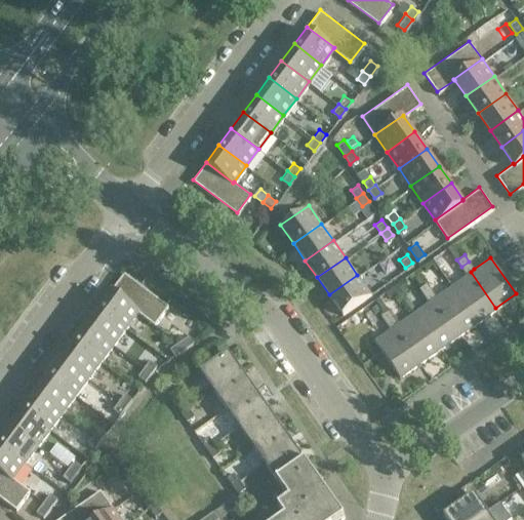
[(474,269),(469,262),(461,267),(467,274),(451,285),(477,321),(495,308),(471,272),(474,269)]
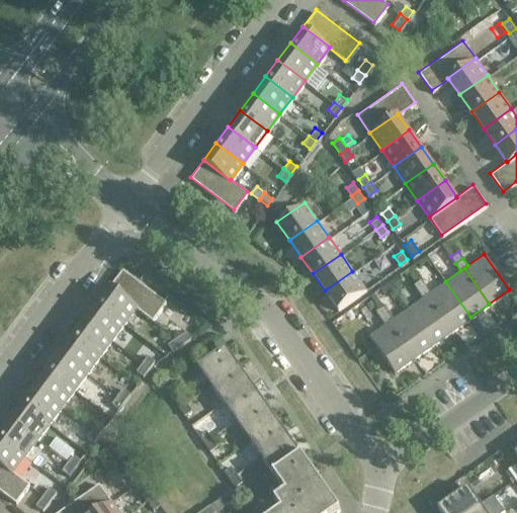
[(121,267),(108,285),(136,306),(136,307),(152,319),(166,301),(121,267)]
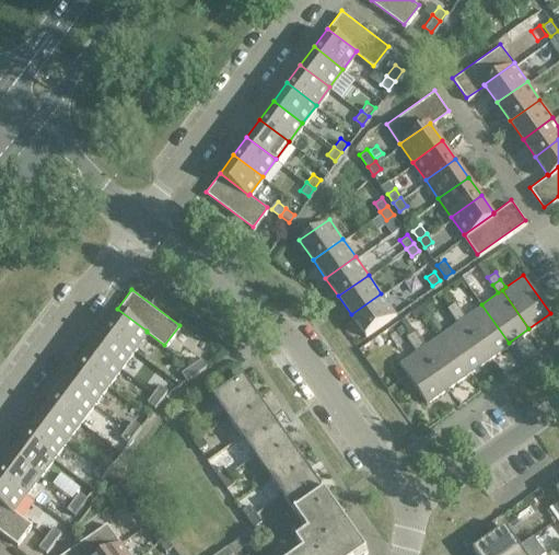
[(395,312),(381,293),(351,314),(364,334),(395,312)]
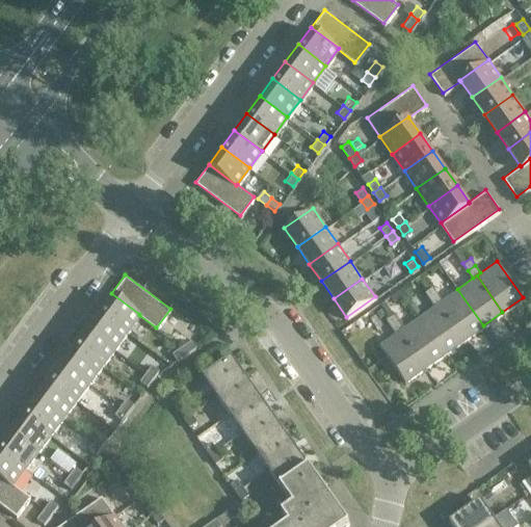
[(424,290),(429,297),(436,292),(431,285),(424,290)]
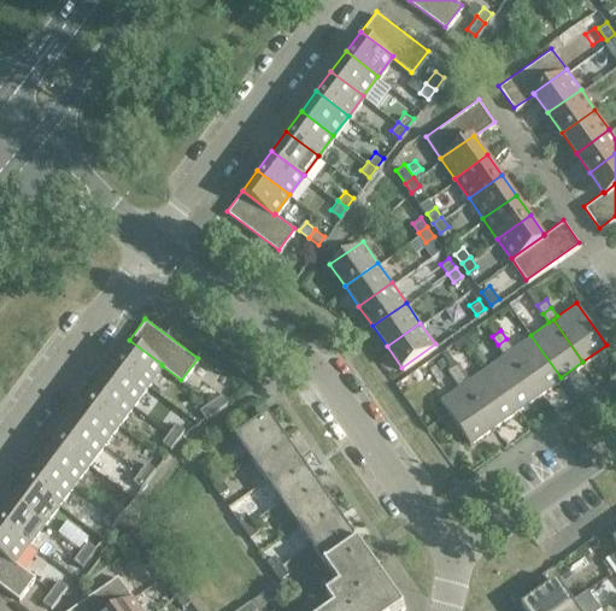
[(561,377),(531,335),(512,347),(509,351),(538,393),(561,377)]
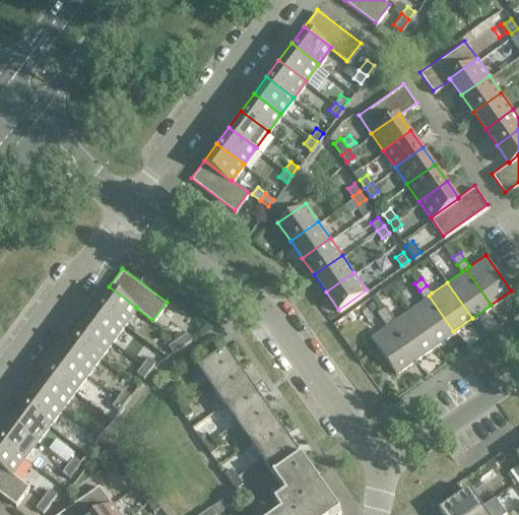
[(432,293),(427,285),(419,291),(425,298),(409,309),(435,344),(453,331),(429,296),(432,293)]
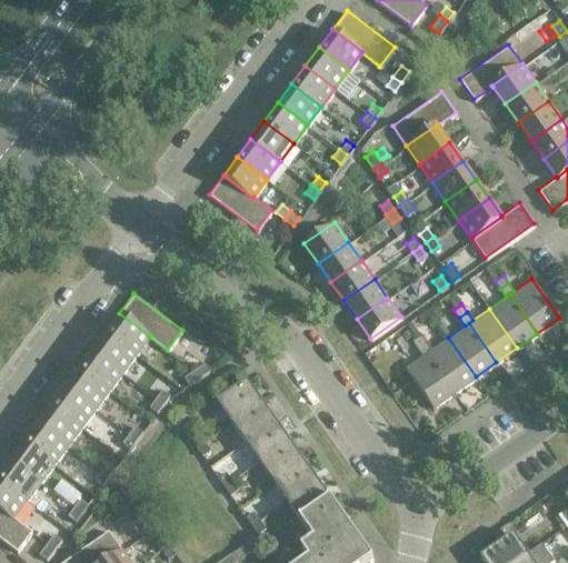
[(149,335),(119,313),(106,331),(136,353),(149,337),(149,335)]
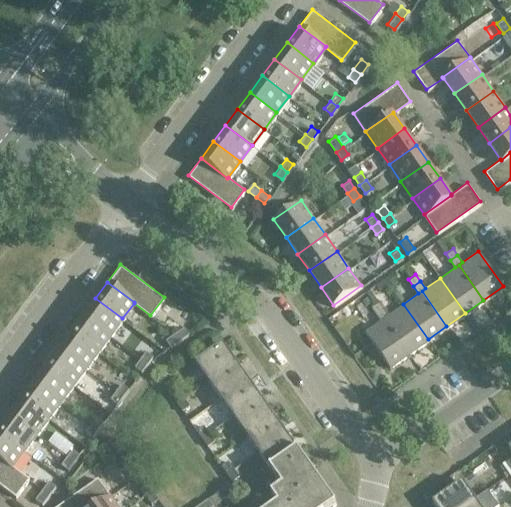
[(362,298),(365,303),(370,300),(367,295),(362,298)]
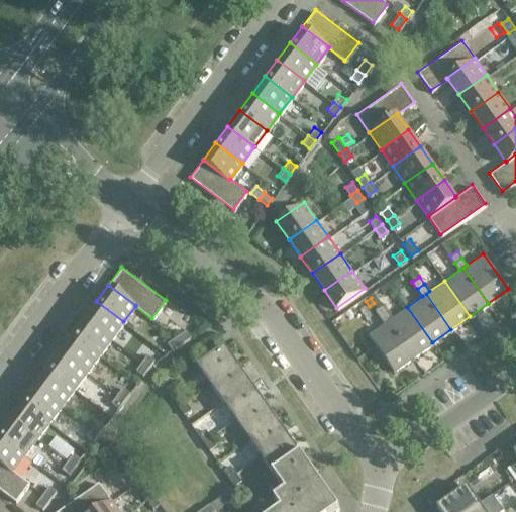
[(123,321),(96,301),(84,317),(111,338),(123,321)]
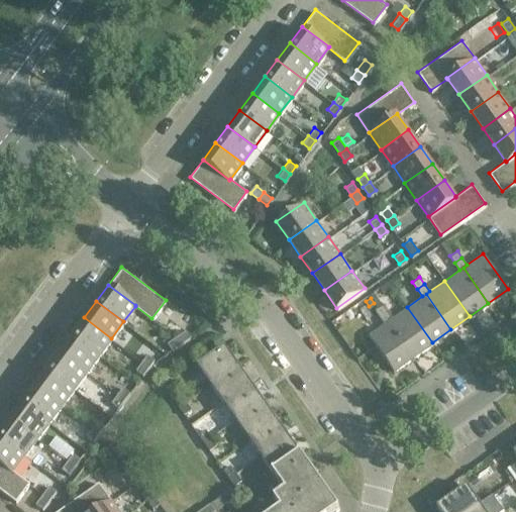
[(375,309),(380,316),(387,310),(382,303),(375,309)]
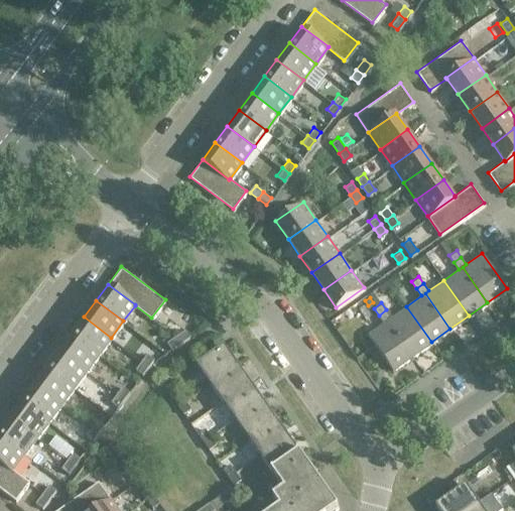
[(431,342),(406,306),(391,316),(387,320),(412,355),(431,342)]
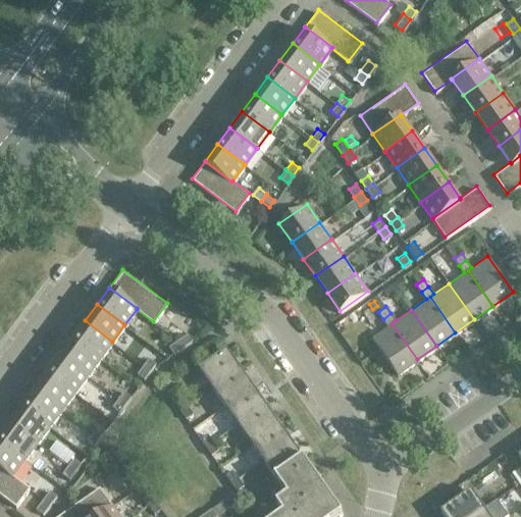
[(396,320),(391,313),(383,319),(388,326),(372,338),(397,373),(417,359),(392,323),(396,320)]
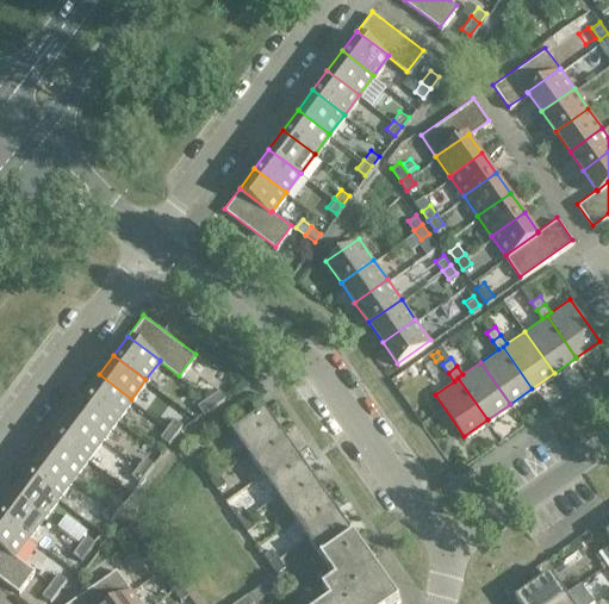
[(131,399),(99,374),(85,394),(116,418),(131,399)]
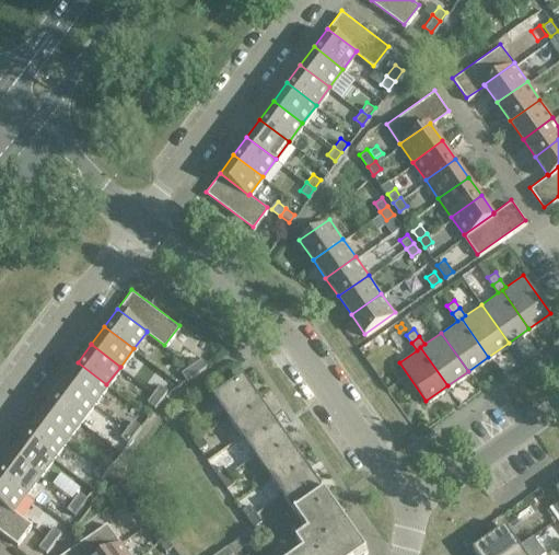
[(201,356),(189,363),(195,372),(207,363),(201,356)]
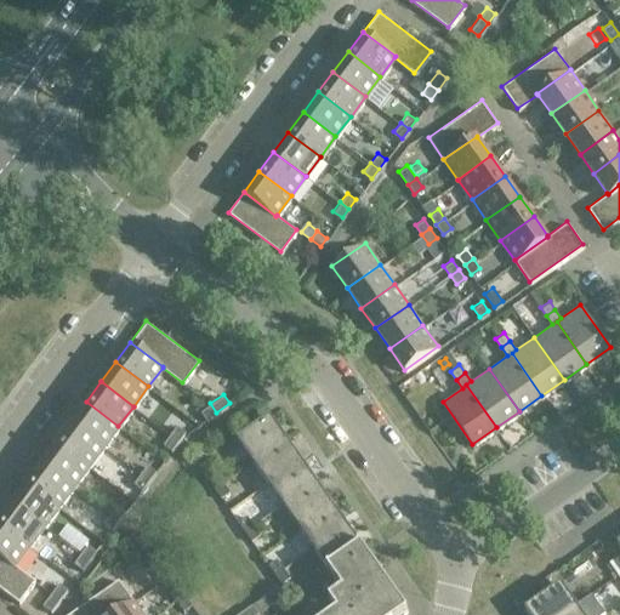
[(118,426),(86,402),(70,421),(103,445),(118,426)]
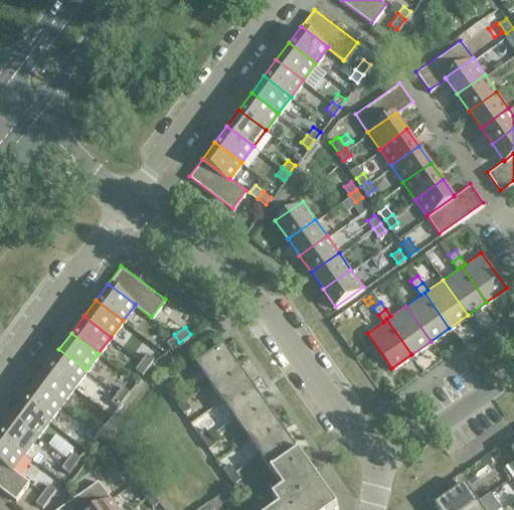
[(179,342),(174,334),(166,340),(171,347),(179,342)]
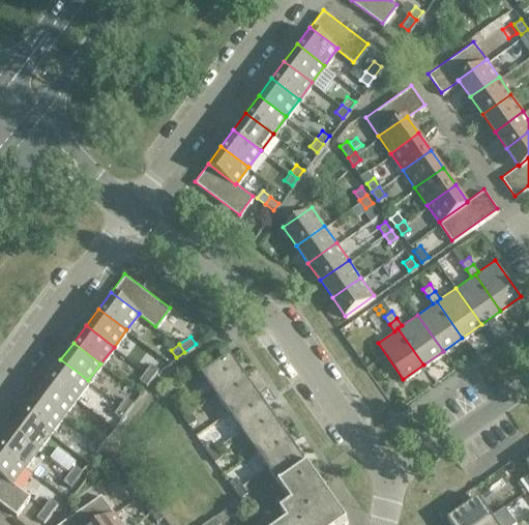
[(201,373),(214,392),(243,372),(230,353),(201,373)]
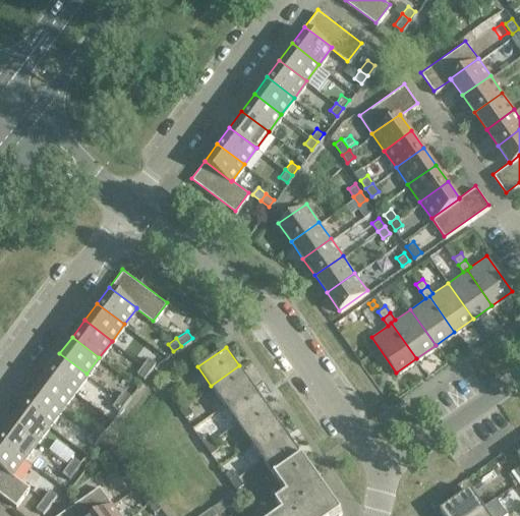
[(87,374),(59,353),(47,370),(74,391),(87,374)]
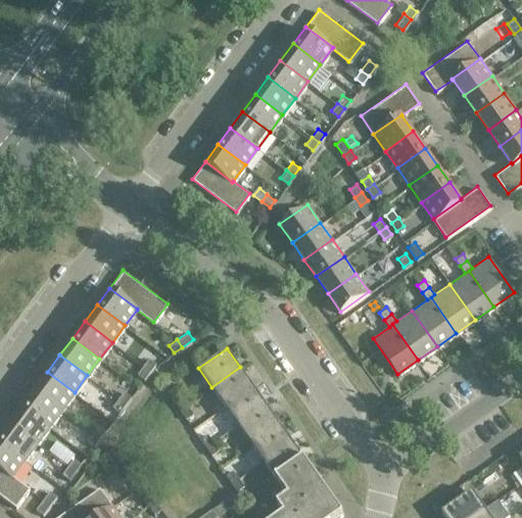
[(148,357),(142,365),(149,370),(155,363),(148,357)]
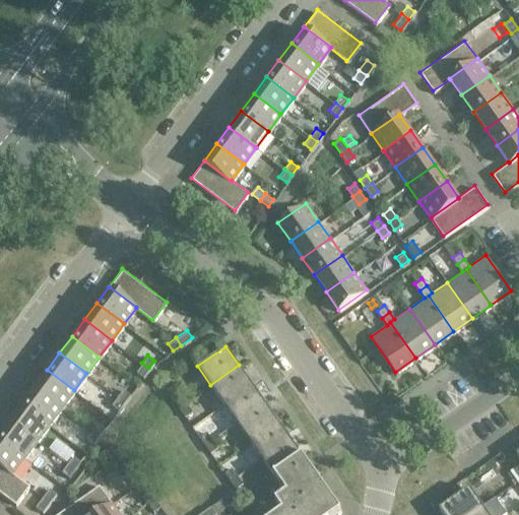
[(148,368),(141,363),(136,371),(143,376),(148,368)]
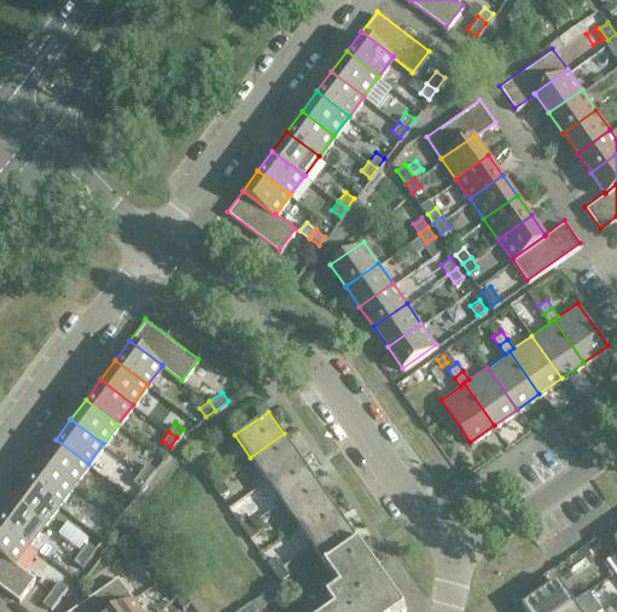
[(298,455),(284,433),(250,458),(266,478),(298,455)]
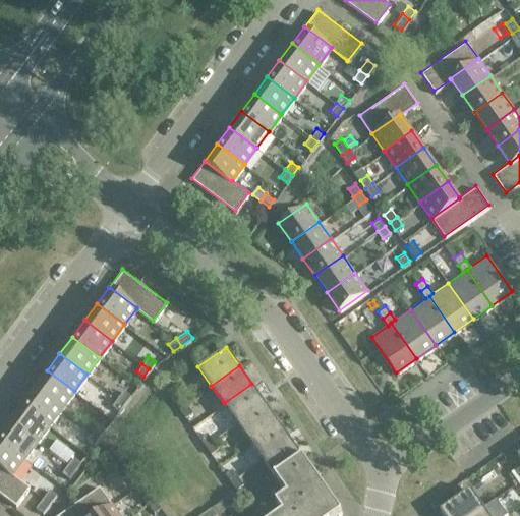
[(74,391),(47,370),(34,387),(61,407),(74,391)]
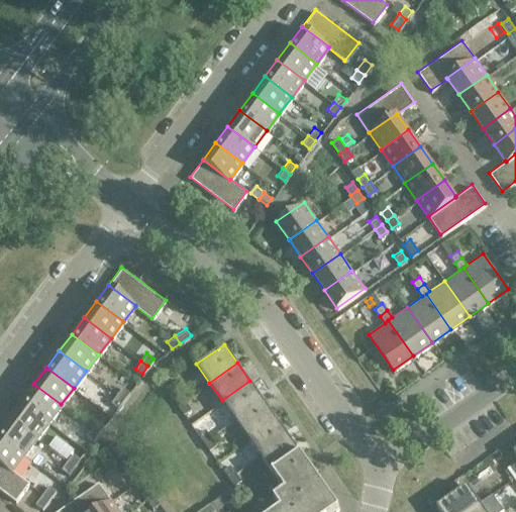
[(263,399),(249,381),(222,400),(234,418),(263,399)]
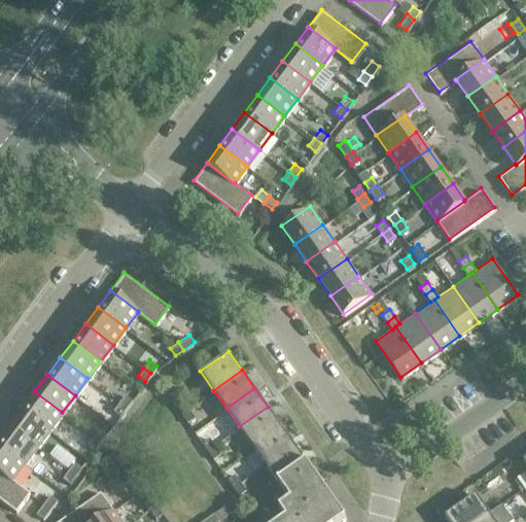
[(62,412),(34,391),(22,409),(49,429),(62,412)]
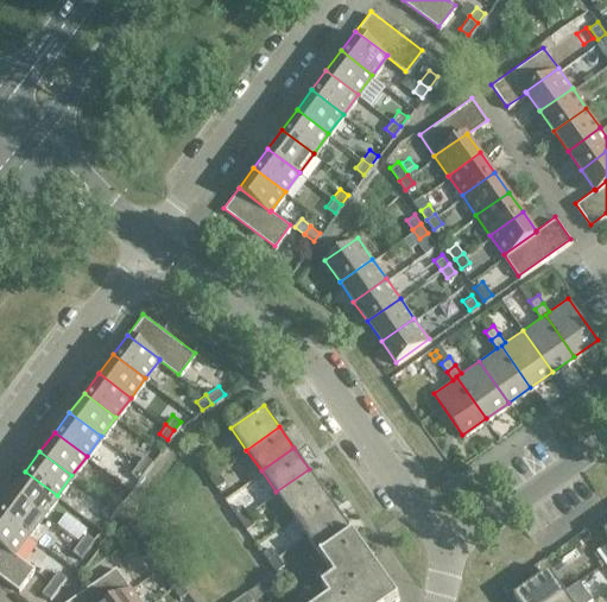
[(144,454),(137,463),(145,469),(152,460),(144,454)]
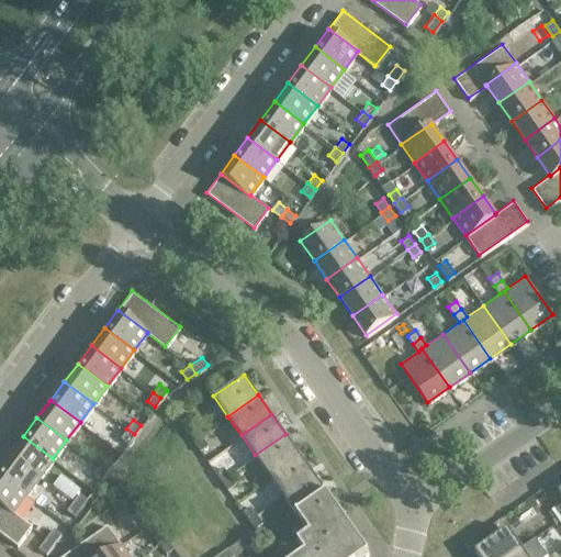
[(194,426),(187,432),(193,441),(201,435),(194,426)]
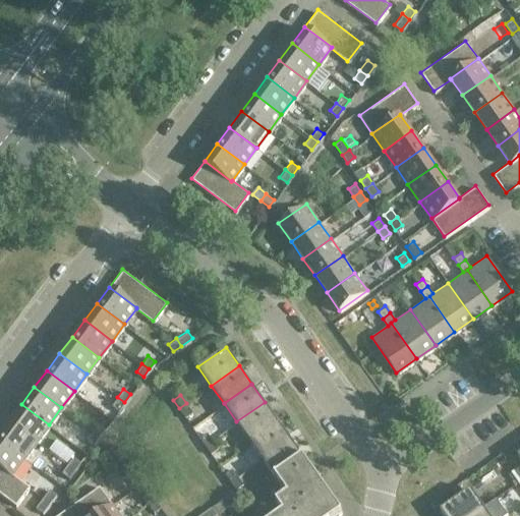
[(124,402),(117,397),(111,404),(118,410),(124,402)]
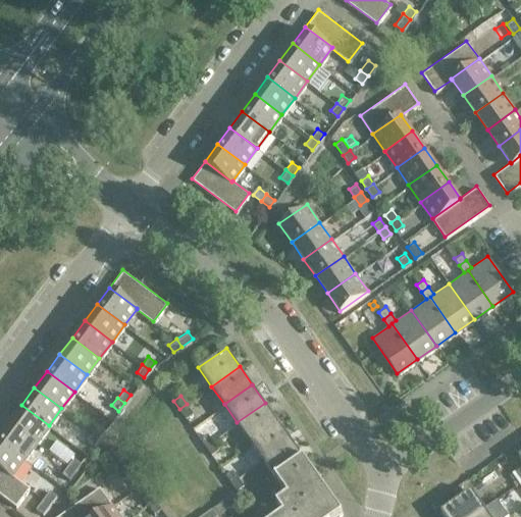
[(277,420),(265,403),(237,422),(250,441),(277,420)]
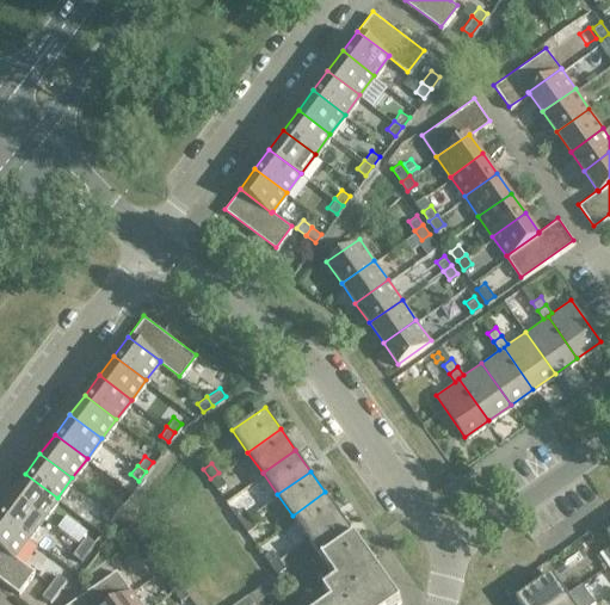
[(226,482),(219,473),(210,479),(216,488),(226,482)]
